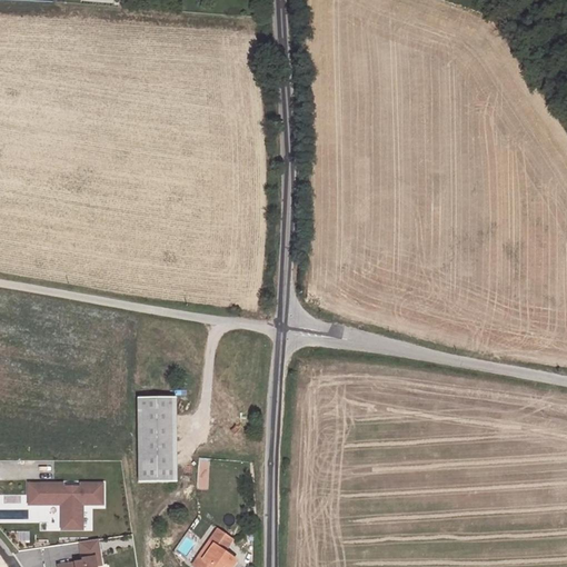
[(138,396),(138,425),(139,479),(176,479),(175,421),(173,396),(138,396)]
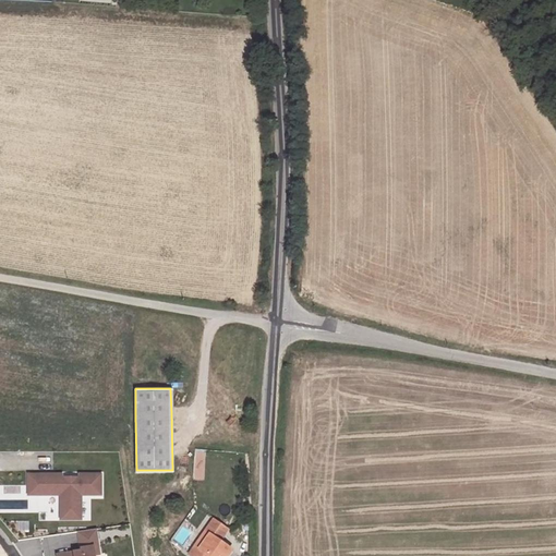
[(99,494),(99,473),(86,473),(86,474),(86,476),(77,476),(60,478),(60,474),(26,475),(27,495),(59,494),(59,504),(67,503),(68,514),(80,514),(80,494),(99,494)]
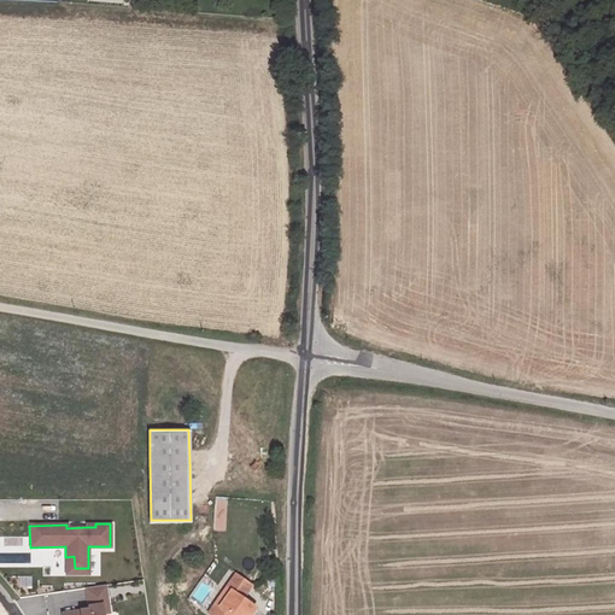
[(250,583),(233,573),(224,587),(228,590),(211,614),(239,614),(242,611),(247,614),(249,614),(257,604),(241,593),(250,583)]
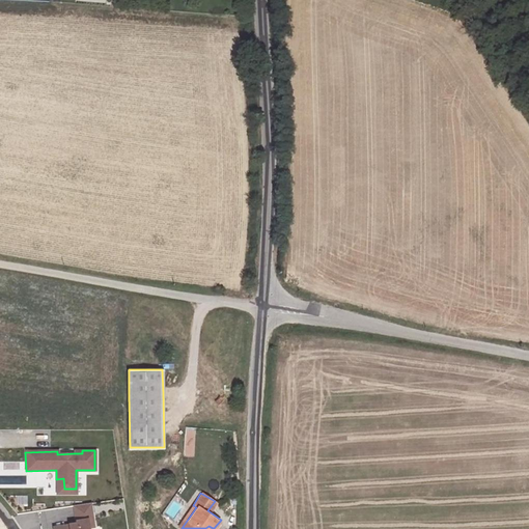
[(90,502),(74,504),(77,523),(78,528),(73,528),(71,528),(70,524),(53,527),(53,528),(89,528),(89,526),(94,526),(90,502)]
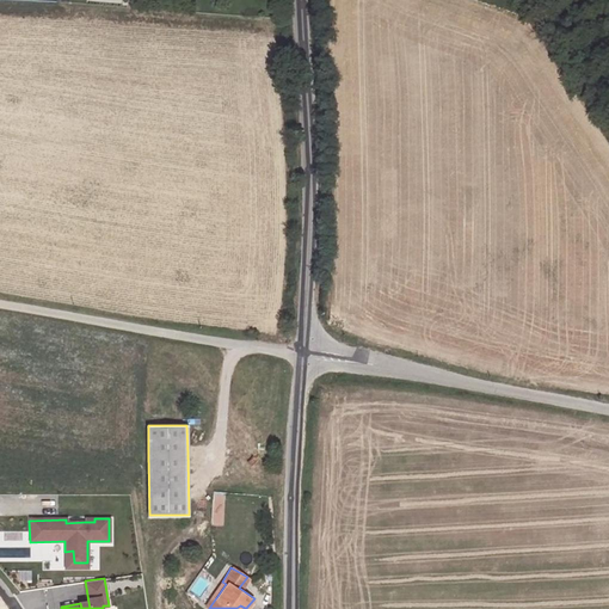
[(192,589),(200,592),(205,582),(198,578),(192,589)]
